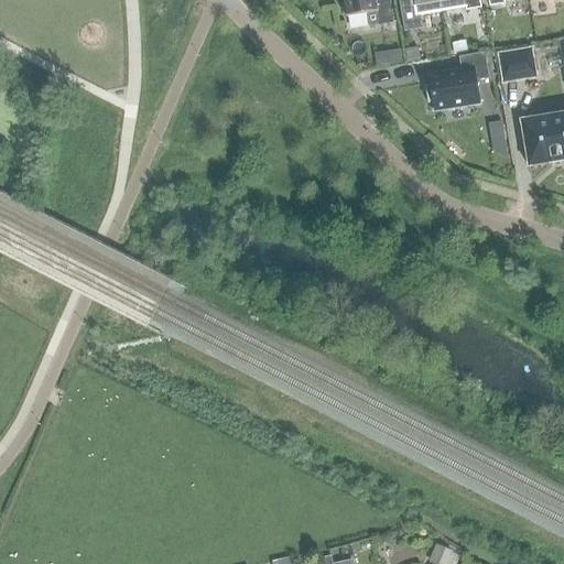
[(377,26),(392,23),(388,0),(338,0),(338,1),(343,0),(346,18),(375,13),(377,26)]
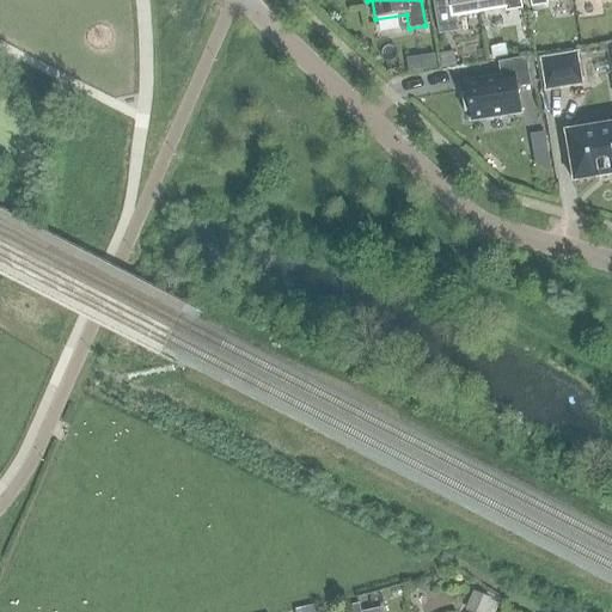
[(446,0),(450,18),(476,14),(473,0),(446,0)]
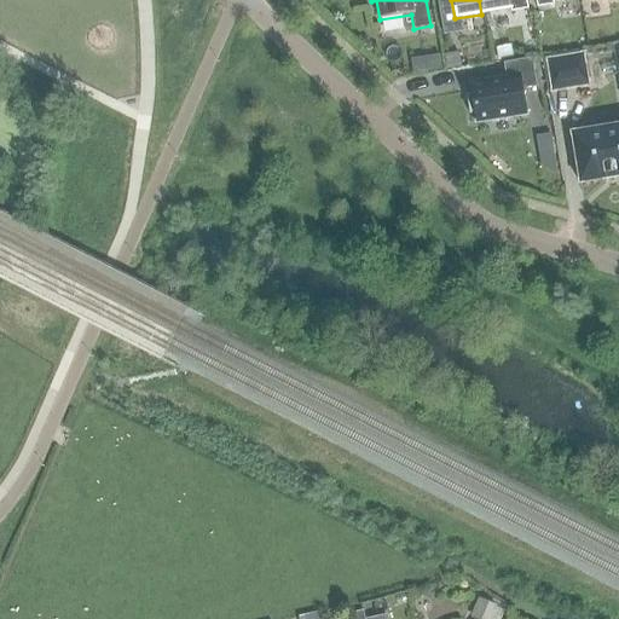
[(479,0),(481,15),(509,10),(510,12),(527,10),(525,0),(479,0)]
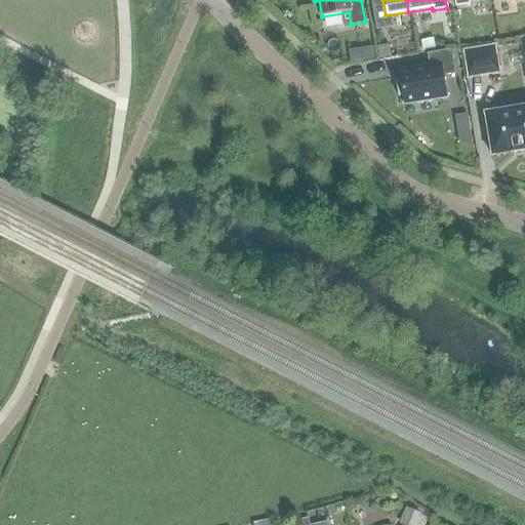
[(389,44),(375,46),(377,59),(391,57),(389,44)]
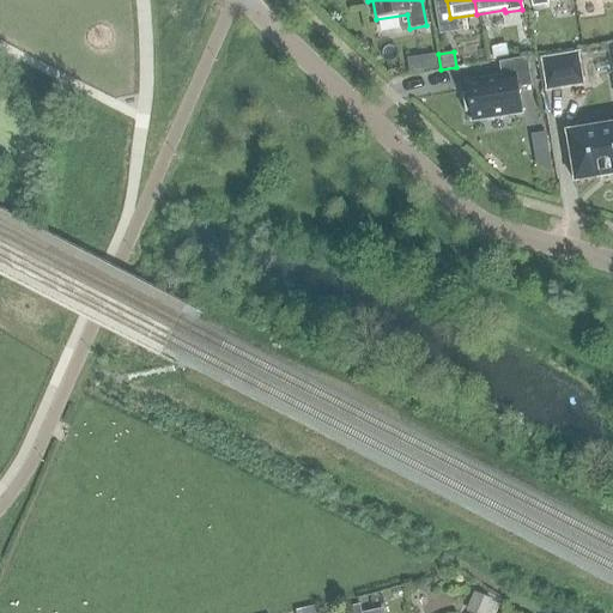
[(538,59),(544,93),(584,86),(578,52),(538,59)]
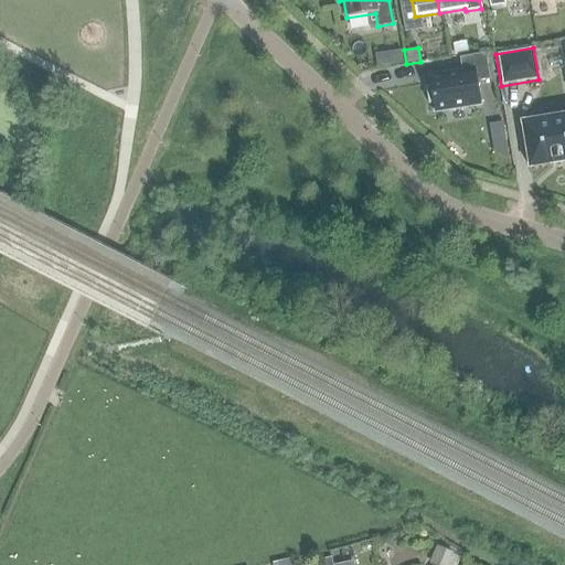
[(428,77),(429,86),(425,86),(427,104),(432,103),(434,112),(480,104),(476,82),(489,80),(484,53),(458,57),(460,72),(428,77)]
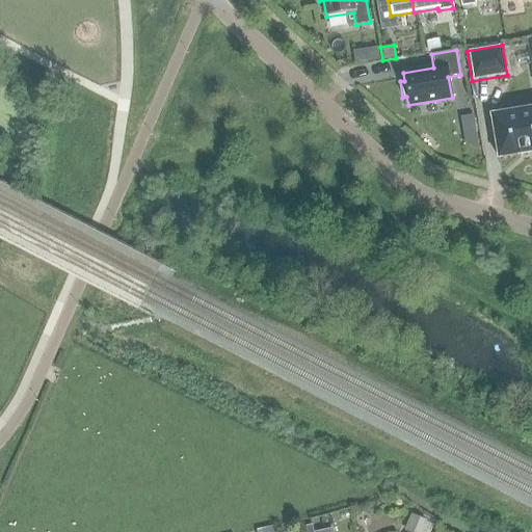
[(497,158),(531,152),(531,106),(489,114),(497,158)]
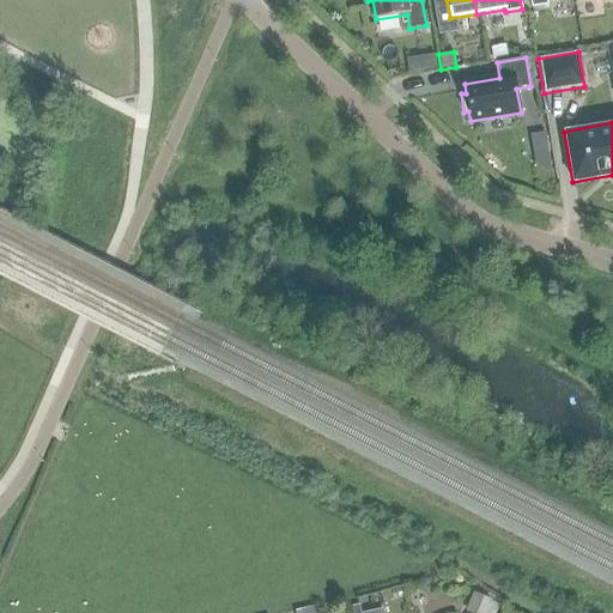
[(534,159),(551,169),(548,152),(534,155),(534,159)]
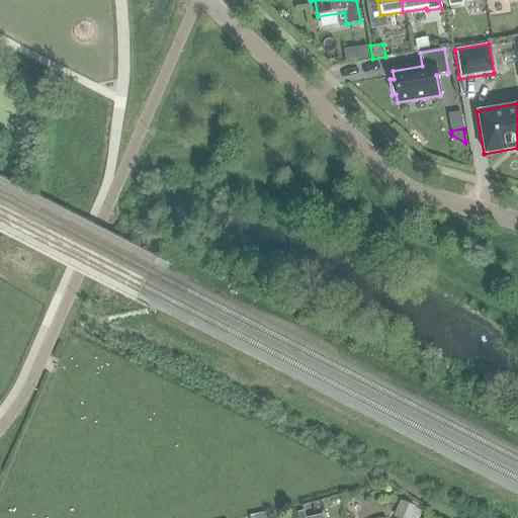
[(390,515),(396,517),(418,517),(422,510),(397,499),(390,515)]
